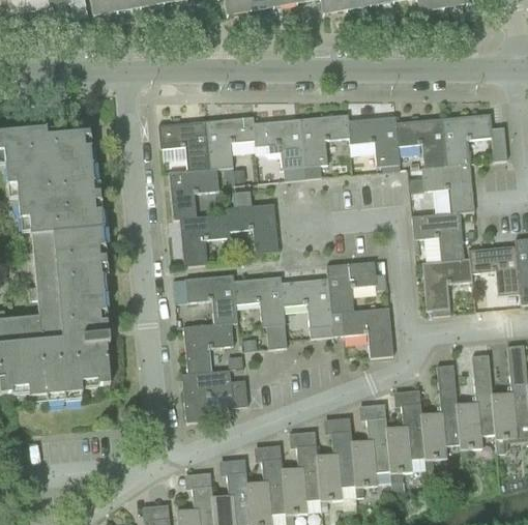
[(6,0),(9,13),(50,6),(49,0),(69,0),(74,20),(87,18),(84,0),(6,0)]
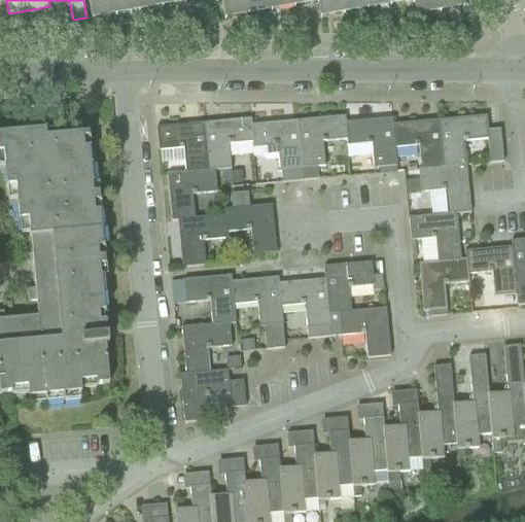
[(116,11),(114,0),(90,0),(93,15),(94,16),(95,16),(95,15),(116,11)]
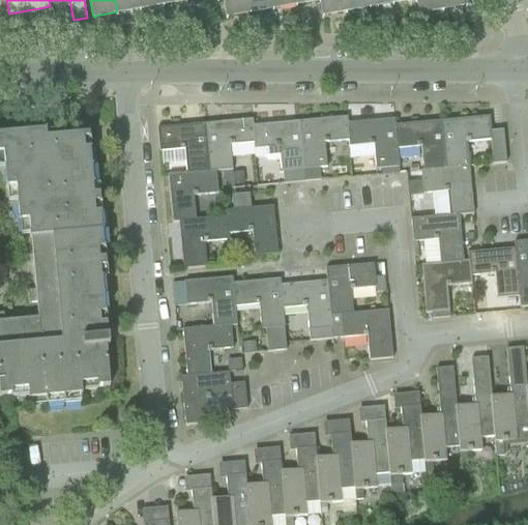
[(115,0),(117,11),(117,12),(119,12),(118,10),(141,7),(139,0),(115,0)]
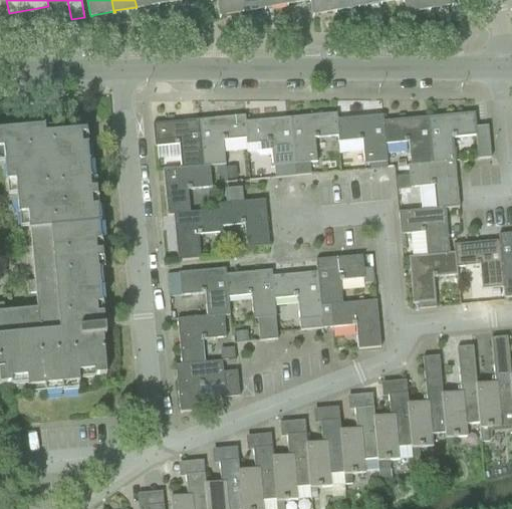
[(135,0),(137,7),(137,8),(138,7),(138,6),(159,3),(159,4),(160,4),(159,0),(135,0)]
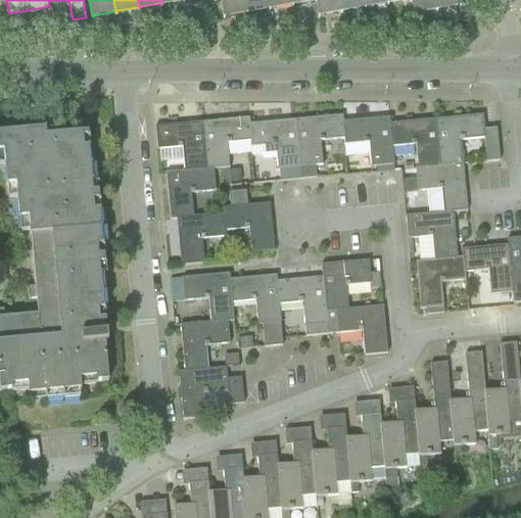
[(247,9),(245,0),(221,0),(223,13),(247,9)]
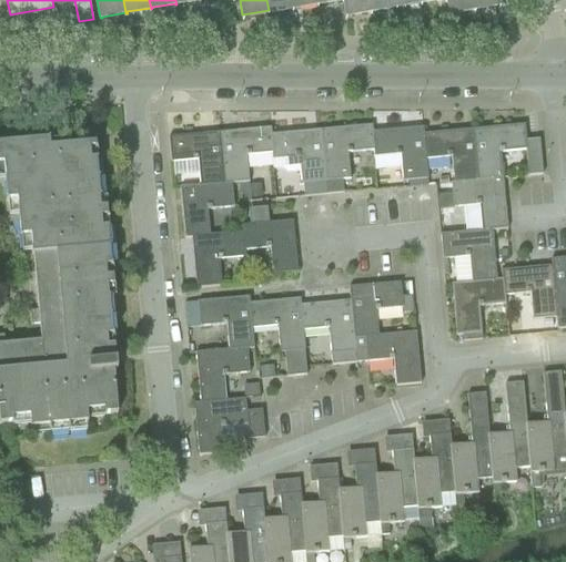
[(266,0),(269,10),(293,6),(292,0),(266,0)]
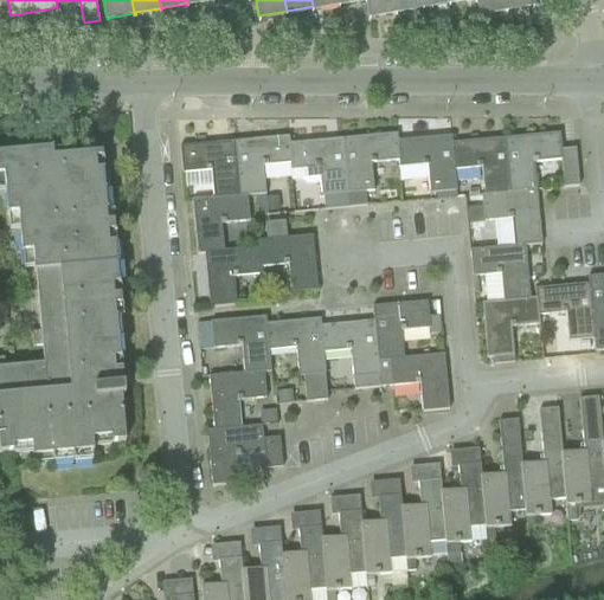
[(367,0),(371,17),(372,17),(371,14),(397,11),(394,0),(367,0)]
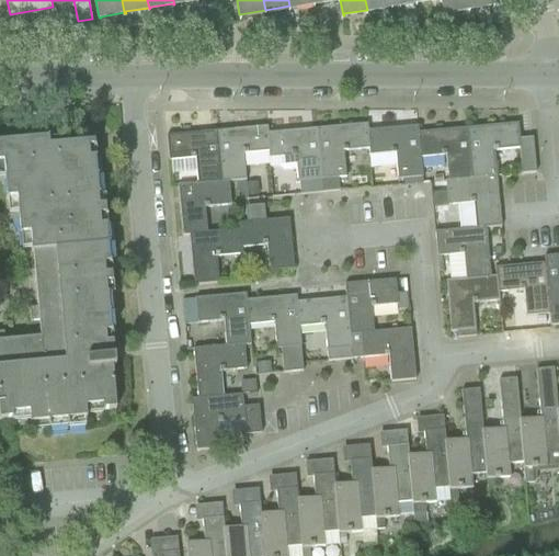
[(365,0),(367,10),(367,11),(369,11),(368,10),(391,6),(391,7),(392,7),(392,6),(391,0),(365,0)]
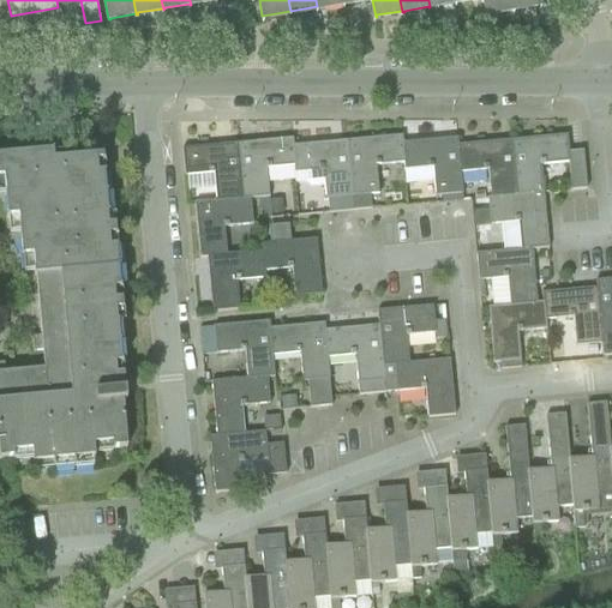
[(485,0),(487,14),(489,14),(489,13),(515,8),(513,0),(485,0)]
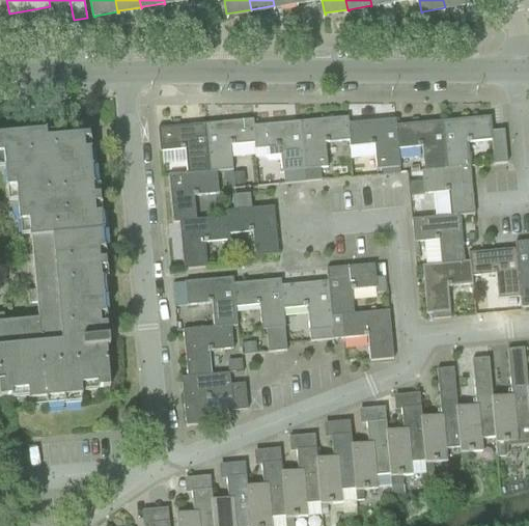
[(350,144),(351,144),(347,114),(301,118),(305,167),(321,166),(328,165),(326,140),(350,138),(350,144)]
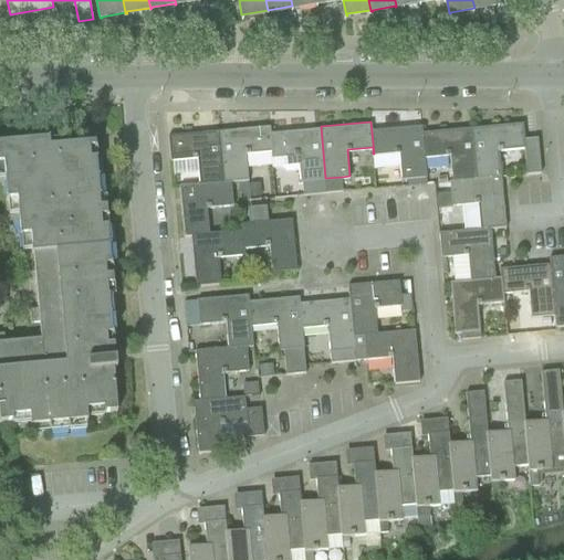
[(408,177),(426,176),(425,156),(423,130),(421,124),(372,128),(372,122),(371,122),(374,154),(399,151),(401,178),(408,177)]
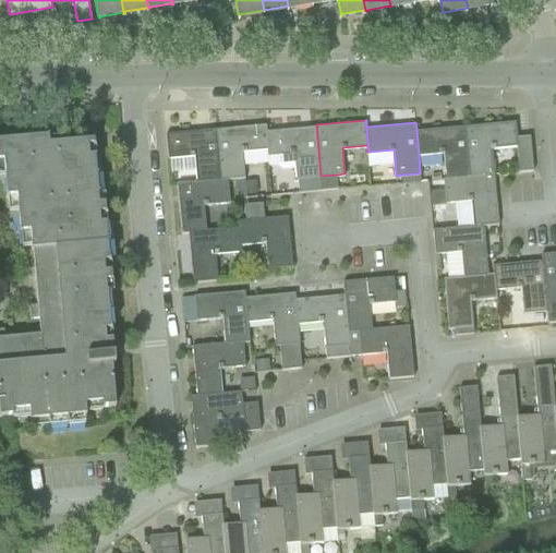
[(466,124),(470,175),(494,172),(492,147),(517,145),(519,170),(533,169),(530,134),(517,135),(516,120),(466,124)]
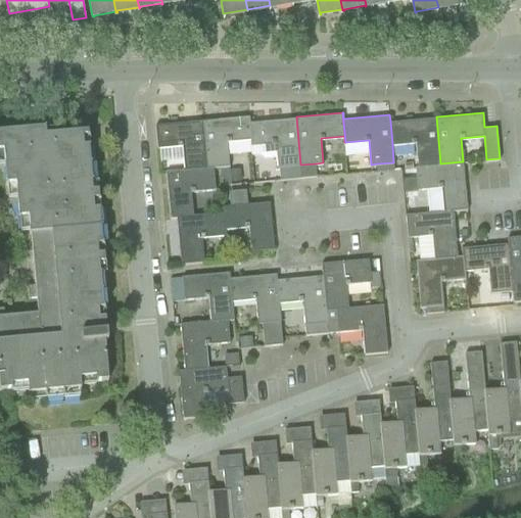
[(251,144),(249,115),(202,120),(207,167),(214,166),(222,166),(230,165),(228,140),(250,138),(251,144)]
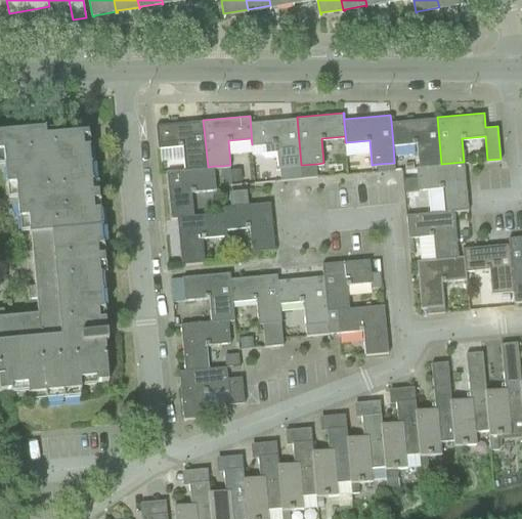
[(251,122),(250,122),(252,138),(252,144),(259,144),(262,143),(263,152),(267,156),(277,155),(278,167),(280,167),(301,165),(297,117),(251,122)]
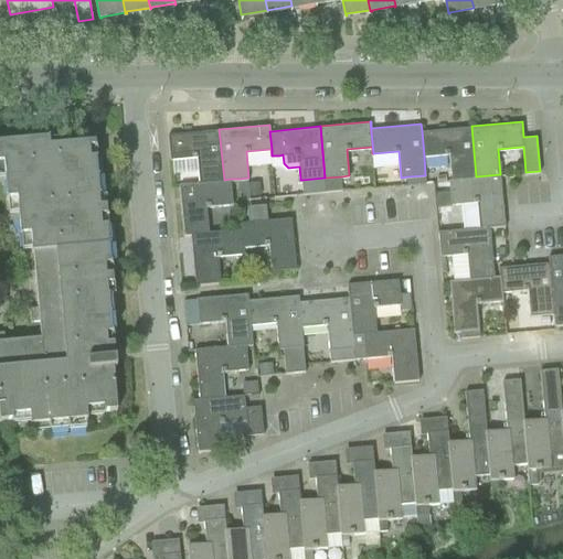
[(422,130),(424,156),(429,154),(449,153),(452,173),(452,178),(452,179),(476,176),(471,126),(448,128),(428,130),(422,130)]
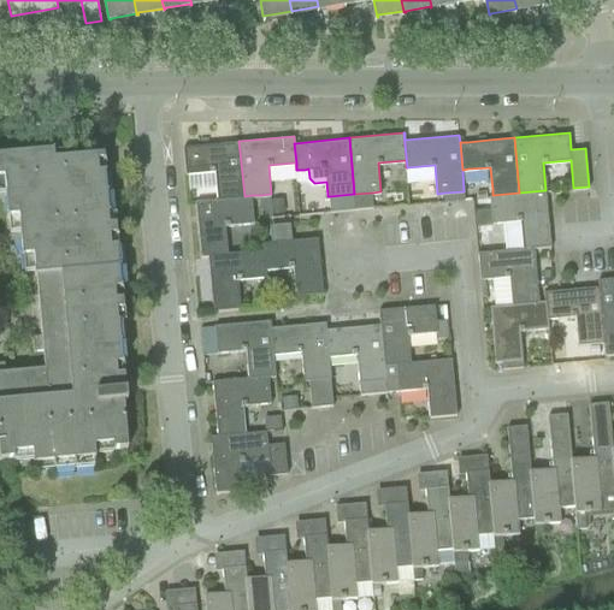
[(184,146),(187,172),(214,171),(217,197),(217,199),(244,196),(238,141),(184,146)]
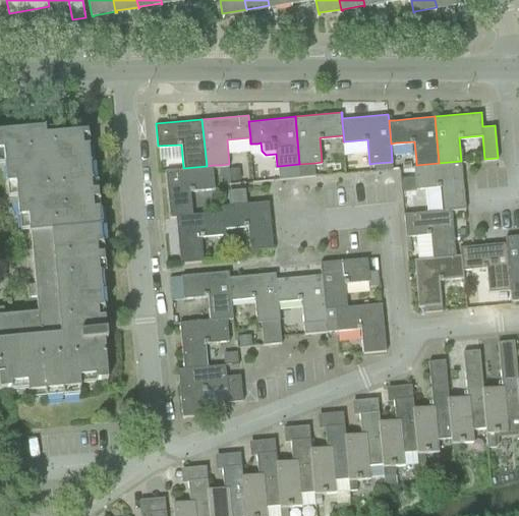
[(0,388),(10,387),(10,388),(11,388),(10,382),(26,381),(27,392),(30,392),(29,391),(45,390),(45,395),(47,395),(46,390),(61,388),(62,394),(63,394),(63,388),(78,387),(78,388),(80,388),(79,376),(95,375),(95,380),(97,380),(97,379),(108,378),(104,339),(107,339),(105,316),(98,317),(97,306),(104,306),(104,305),(103,305),(101,289),(103,289),(102,288),(101,288),(100,273),(101,272),(101,271),(99,271),(98,262),(105,261),(104,255),(98,256),(97,247),(103,246),(103,241),(102,241),(100,226),(101,226),(101,225),(100,225),(99,209),(100,209),(100,208),(93,208),(92,198),(99,197),(98,189),(92,189),(91,180),(93,180),(93,178),(92,179),(90,163),(91,163),(91,162),(90,162),(89,146),(90,146),(90,145),(82,145),(81,135),(89,134),(88,129),(46,133),(45,125),(44,125),(44,126),(0,130),(0,149),(3,149),(6,181),(5,181),(5,183),(15,182),(18,215),(17,215),(17,216),(27,216),(30,232),(31,232),(38,310),(5,313),(4,306),(0,305),(0,388)]
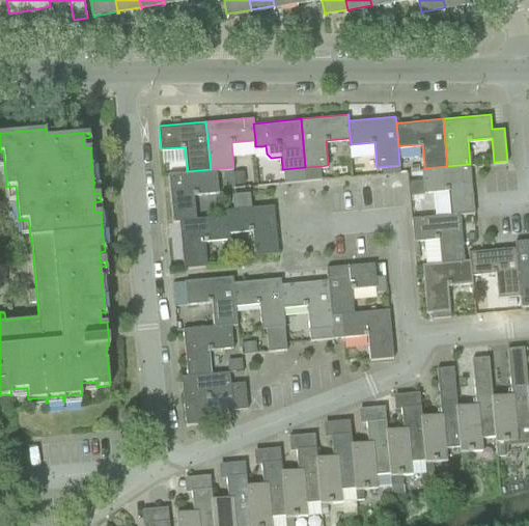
[(436,190),(438,214),(438,215),(461,213),(475,212),(470,164),(447,166),(424,168),(422,168),(423,178),(424,191),(436,190)]
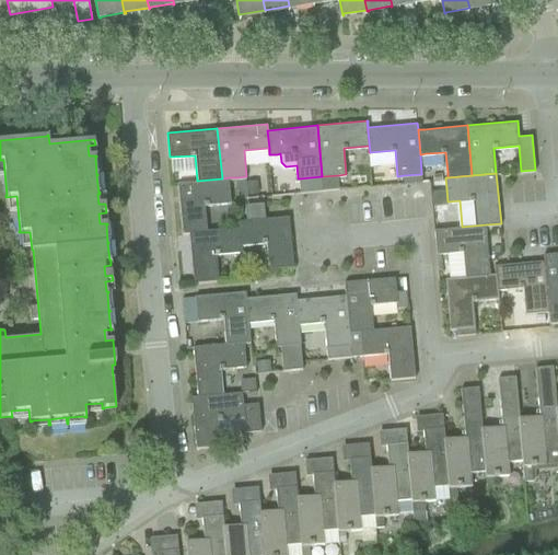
[(338,175),(322,176),(323,189),(339,187),(338,175)]
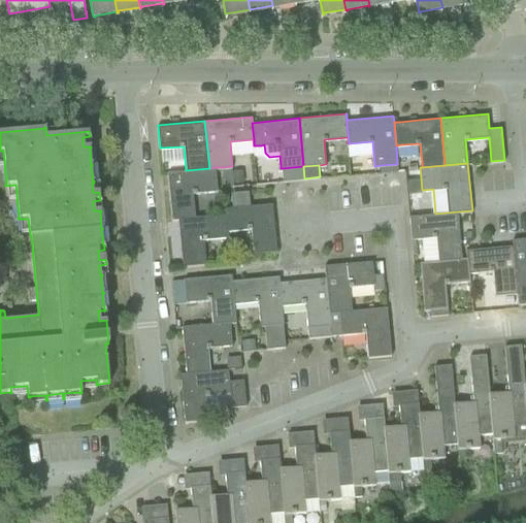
[(232,166),(224,167),(225,185),(233,184),(232,166)]
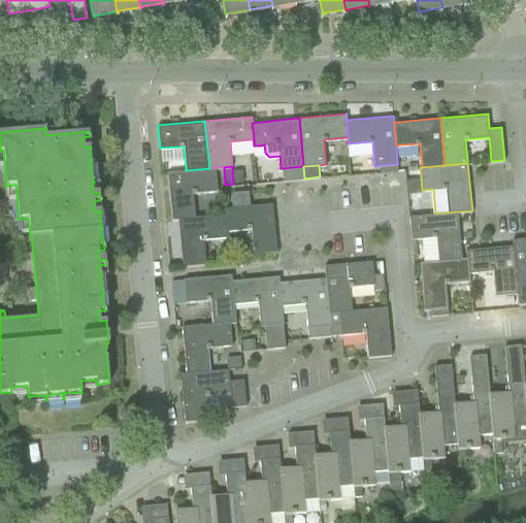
[(303,166),(283,168),(284,180),(304,178),(303,166)]
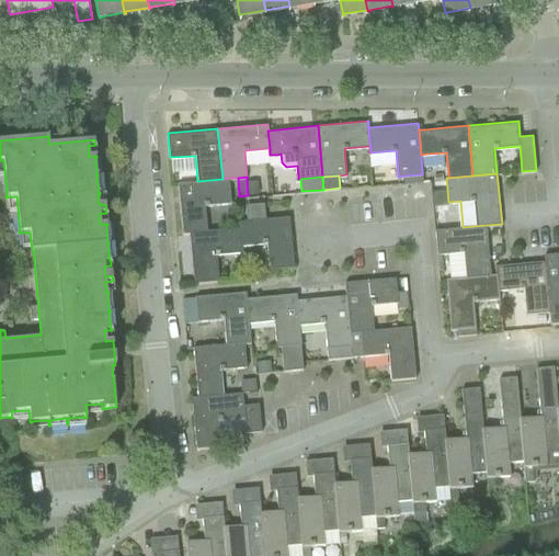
[(229,178),(223,179),(197,181),(197,180),(178,182),(183,233),(207,230),(207,229),(205,205),(231,202),(229,178)]
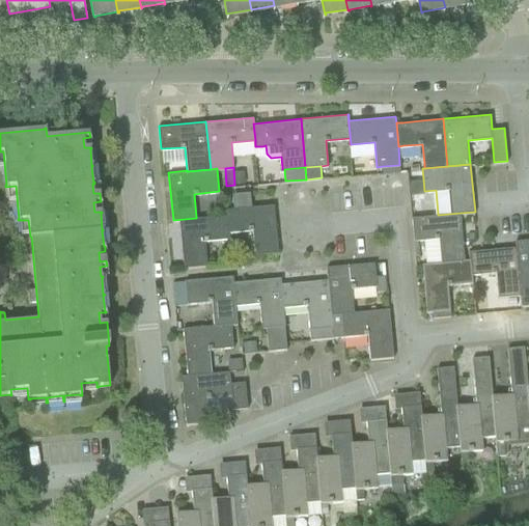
[(245,169),(234,170),(237,182),(246,181),(245,169)]
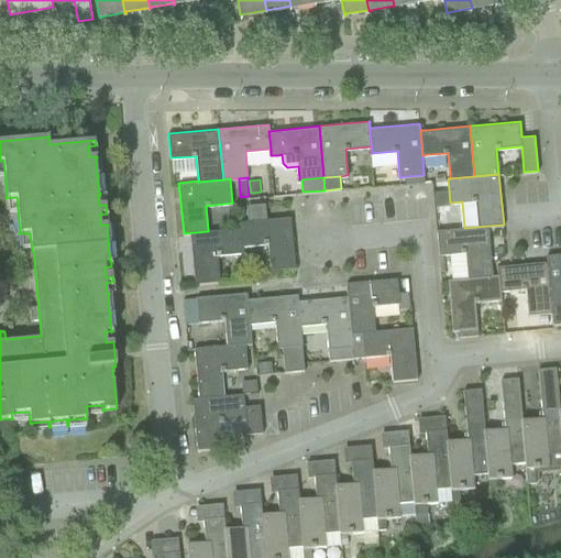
[(449,189),(433,190),(435,204),(450,203),(449,189)]
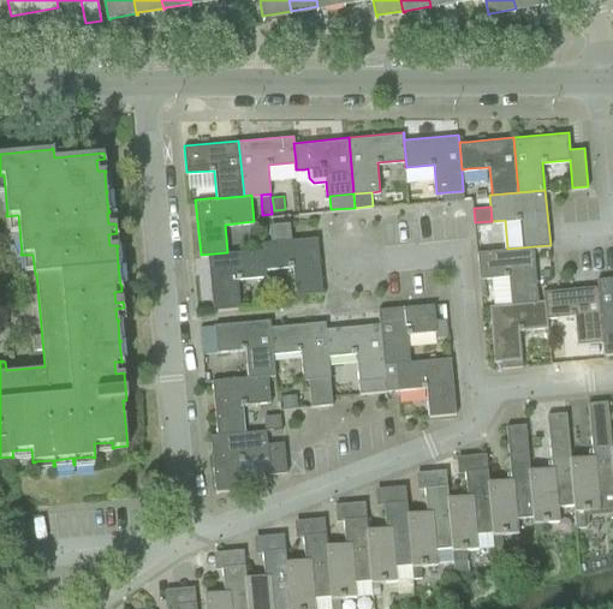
[(323,291),(319,236),(291,238),(261,242),(262,249),(263,248),(266,275),(266,268),(293,266),(296,294),(323,291)]
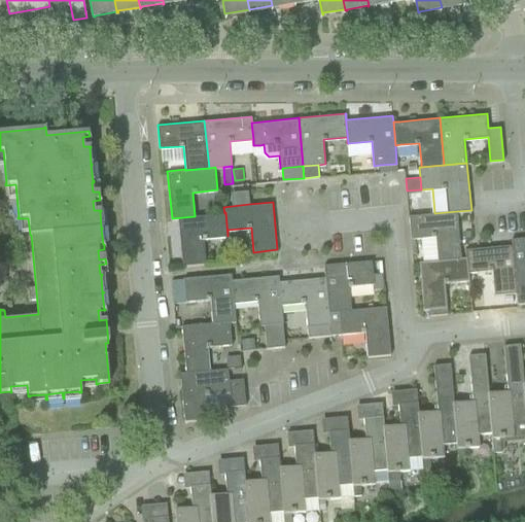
[(409,214),(412,238),(435,236),(438,259),(461,257),(460,249),(457,211),(434,213),(434,212),(409,214)]
